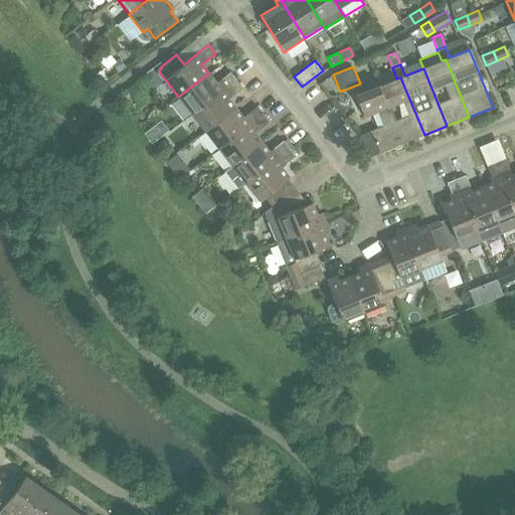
[(178,97),(191,114),(235,79),(229,71),(216,82),(208,73),(178,97)]
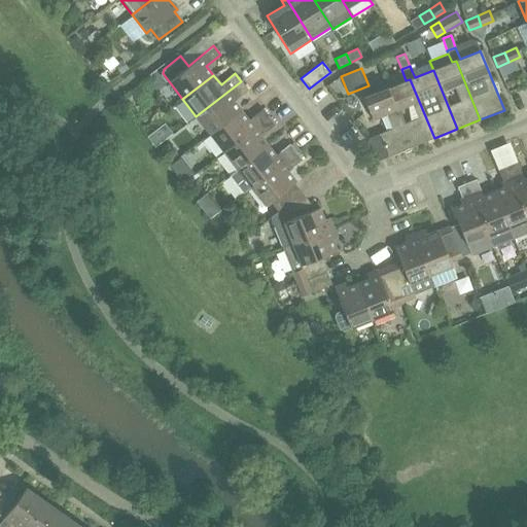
[(434,138),(410,79),(406,80),(387,89),(412,147),(434,138)]
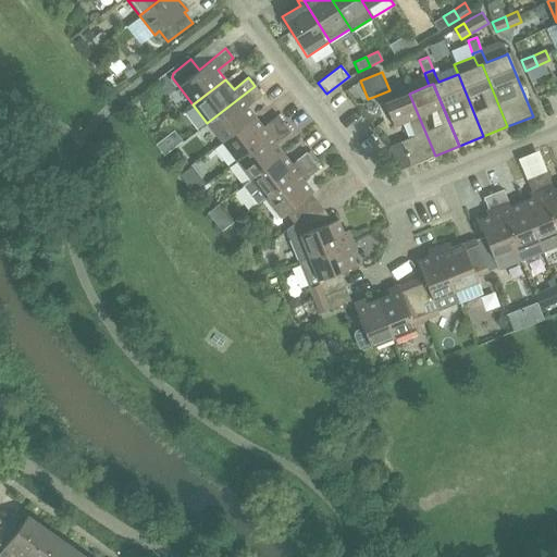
[(207,123),(222,141),(255,116),(247,107),(261,95),(255,86),(207,123)]
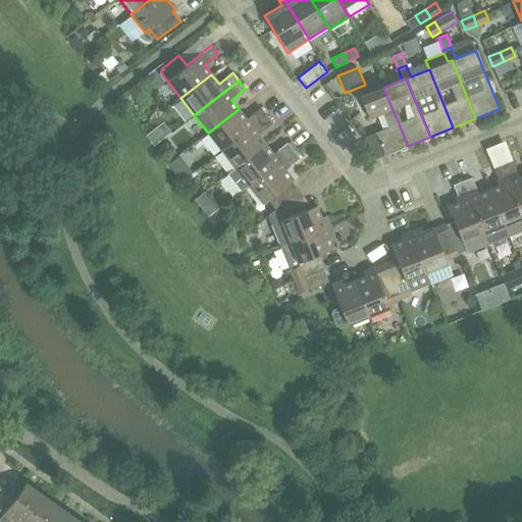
[(408,146),(383,88),(360,97),(369,119),(371,118),(371,117),(385,111),(392,126),(376,133),(376,132),(374,133),(384,156),(408,146)]
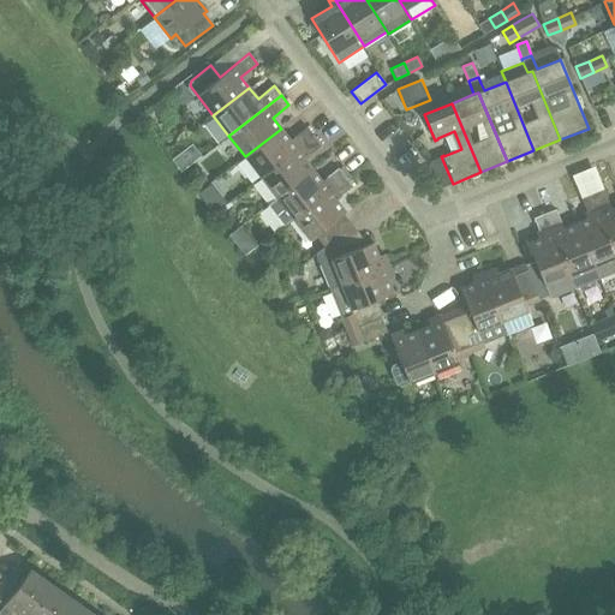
[(245,156),(261,177),(314,136),(306,126),(290,139),(281,129),(245,156)]
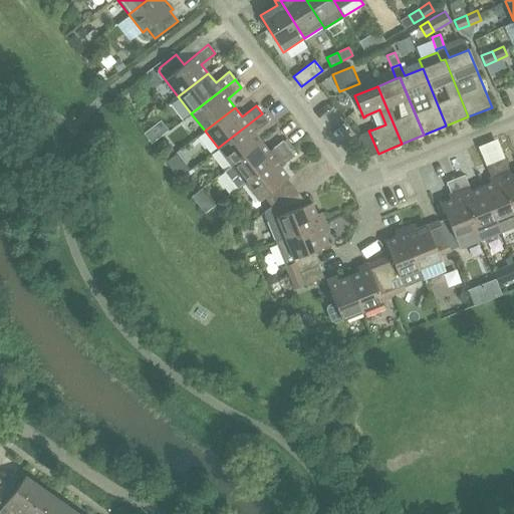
[(218,148),(231,165),(261,142),(254,133),(268,121),(262,113),(218,148)]
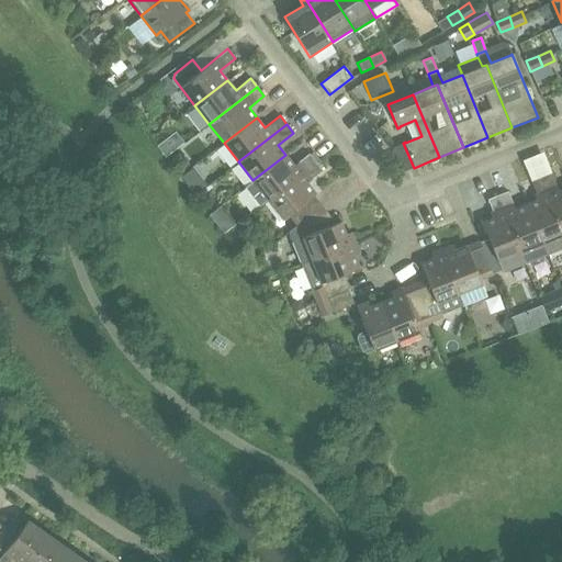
[(258,206),(268,199),(315,161),(308,154),(293,166),(285,155),(253,180),(244,188),(258,206)]
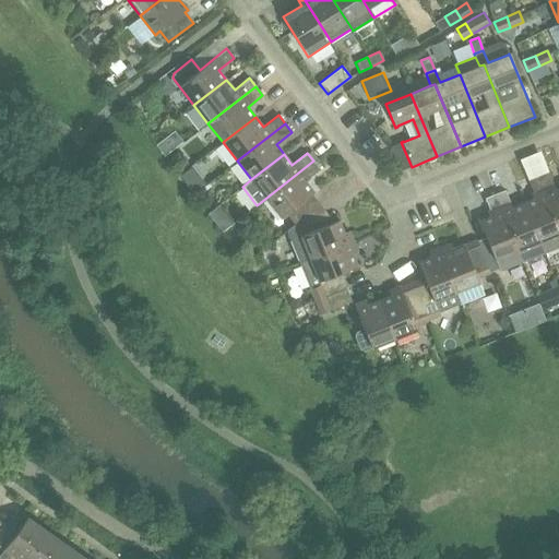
[(313,161),(266,198),(281,218),(286,214),(295,224),(320,204),(312,193),(313,192),(305,181),(320,169),(313,161)]
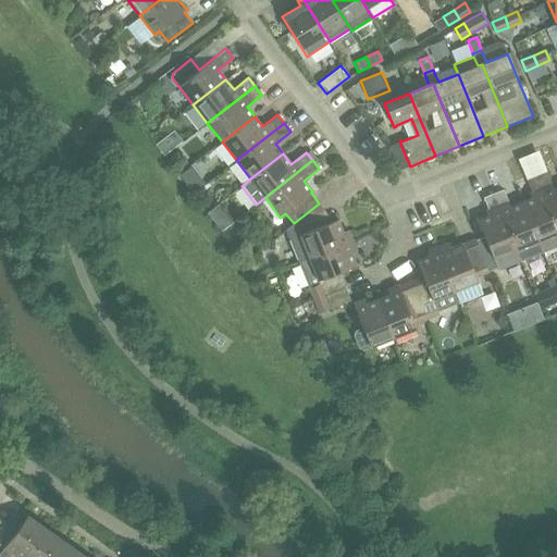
[(192,165),(189,166),(180,175),(178,175),(185,184),(186,183),(198,174),(192,165)]
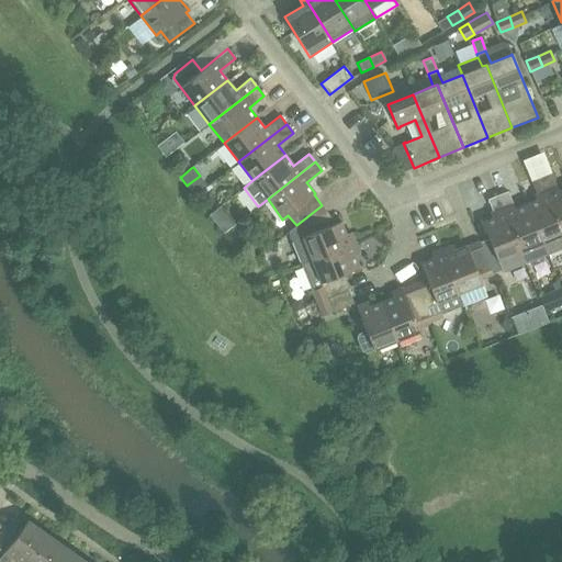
[(561,189),(559,191),(551,173),(541,177),(561,227),(561,189)]
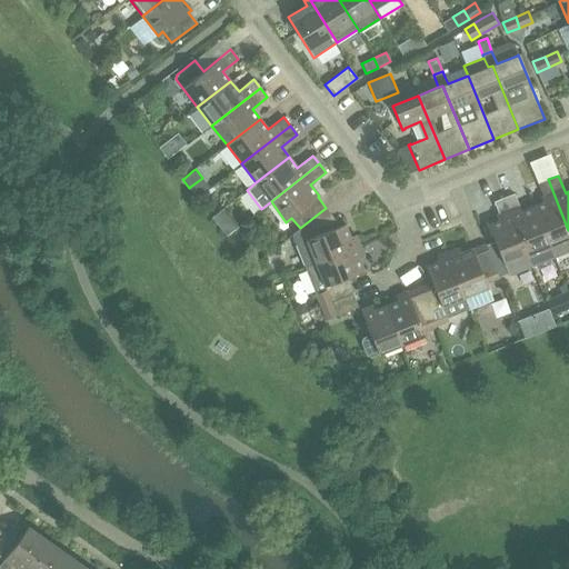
[(568,250),(568,230),(548,179),(538,183),(546,202),(532,208),(552,257),(568,250)]
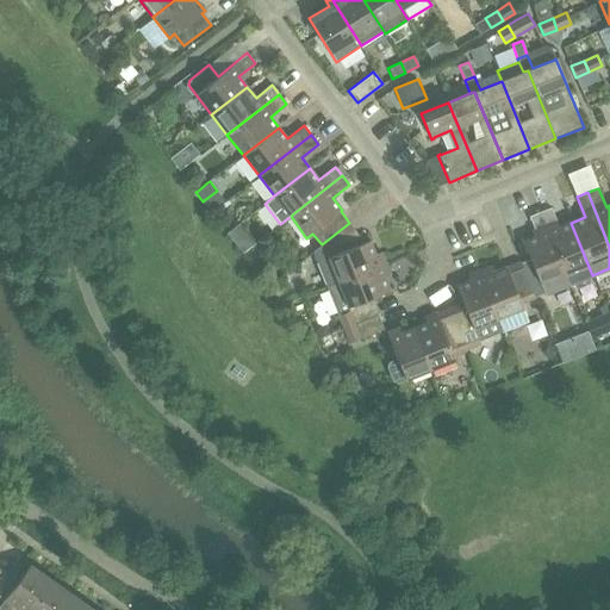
[(570,285),(592,275),(571,223),(559,228),(556,221),(551,207),(540,212),(570,285)]
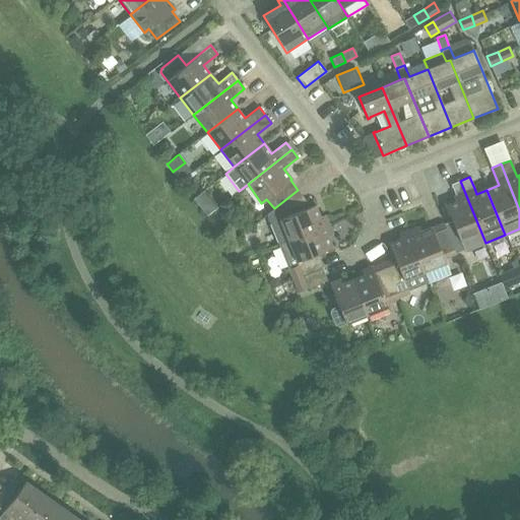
[(464,251),(485,243),(460,181),(451,184),(452,188),(458,201),(446,206),(460,242),(464,251)]
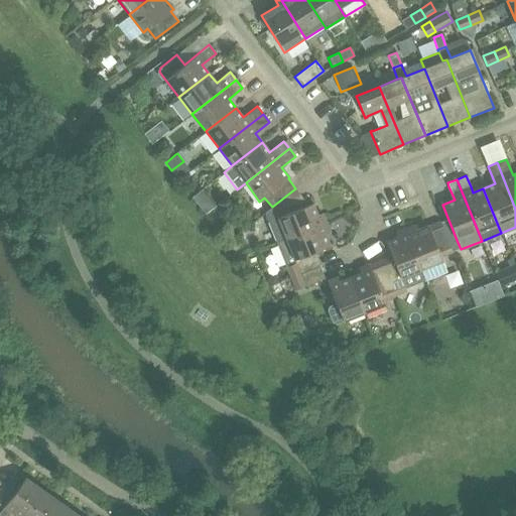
[(272,207),(273,208),(265,211),(277,243),(327,223),(323,214),(318,215),(312,204),(308,206),(295,188),(272,207)]
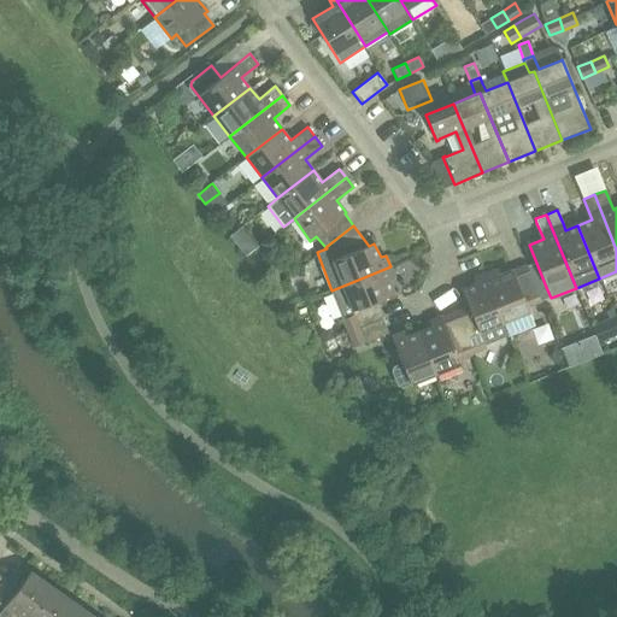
[(235,244),(238,242),(244,238),(238,229),(230,235),(229,236),(235,244)]
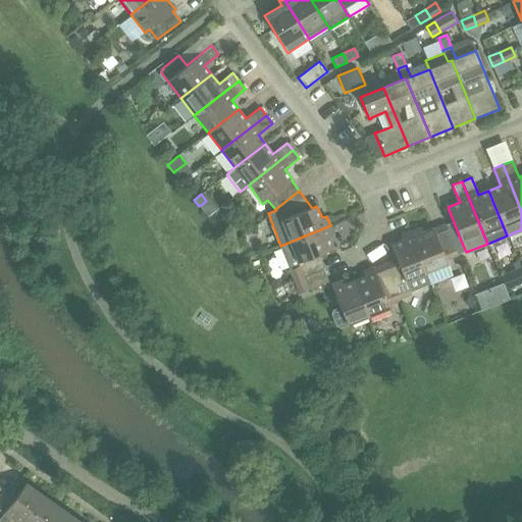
[(453,276),(448,264),(447,260),(457,256),(445,224),(434,228),(422,232),(420,228),(411,232),(431,282),(432,284),(453,276)]
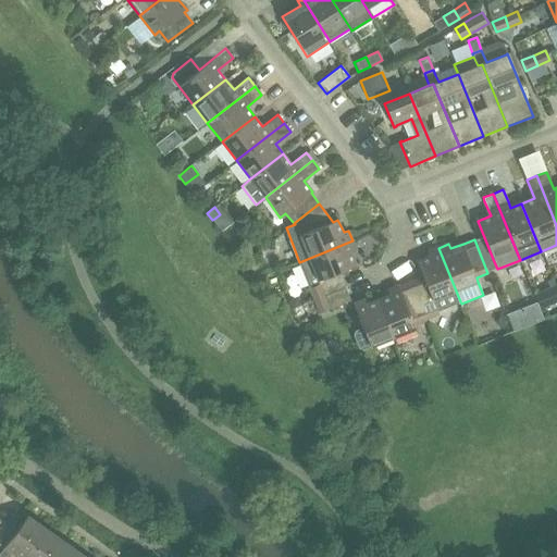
[(314,301),(346,288),(342,276),(341,272),(356,265),(351,252),(356,250),(353,240),(299,262),(309,285),(311,288),(309,288),(314,301)]
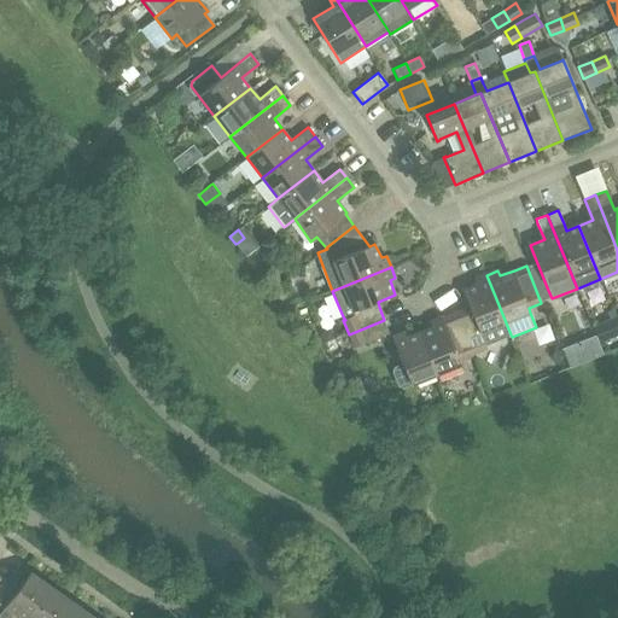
[(484,344),(511,334),(487,275),(474,279),(477,285),(462,291),(470,308),(456,314),(473,355),(487,349),(484,344)]
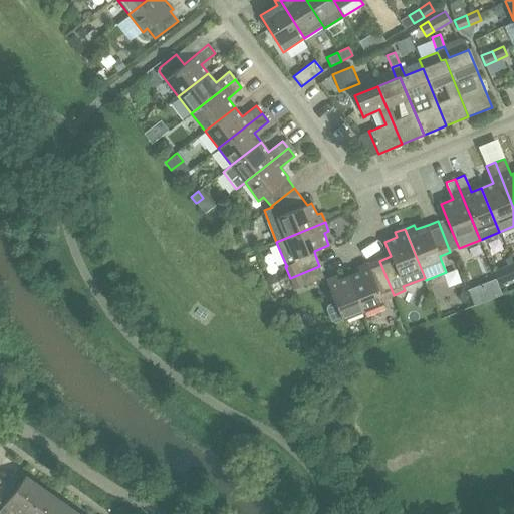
[(368,265),(367,263),(357,267),(359,272),(348,277),(363,312),(384,303),(382,299),(394,295),(379,261),(368,265)]
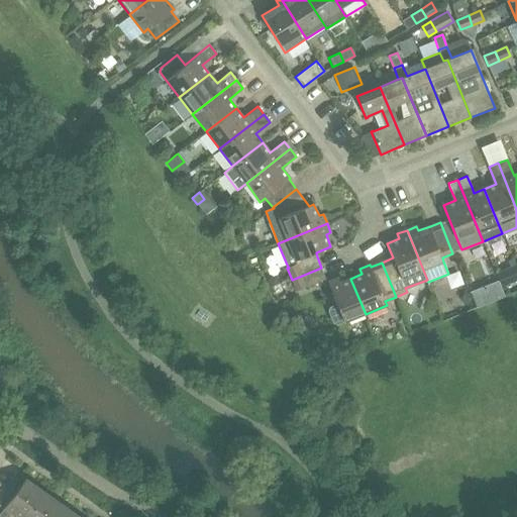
[(511,282),(516,279),(516,268),(515,265),(505,269),(511,282)]
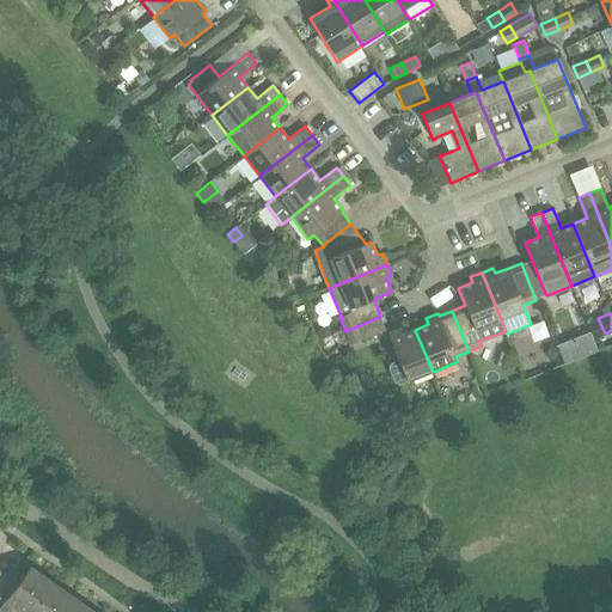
[(385,331),(380,317),(346,331),(350,344),(385,331)]
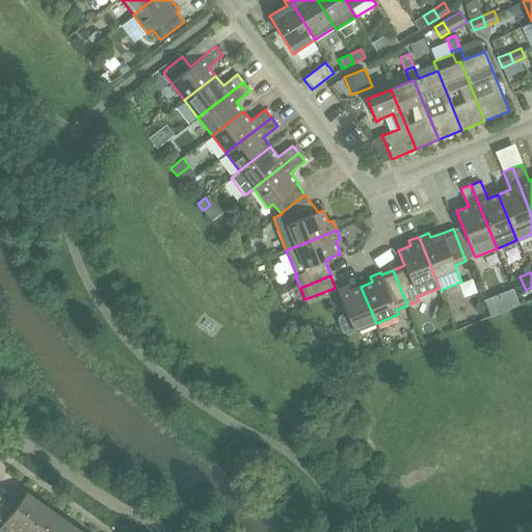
[(347,335),(376,323),(361,287),(349,291),(347,286),(338,290),(346,313),(339,316),(338,320),(342,333),(347,335)]
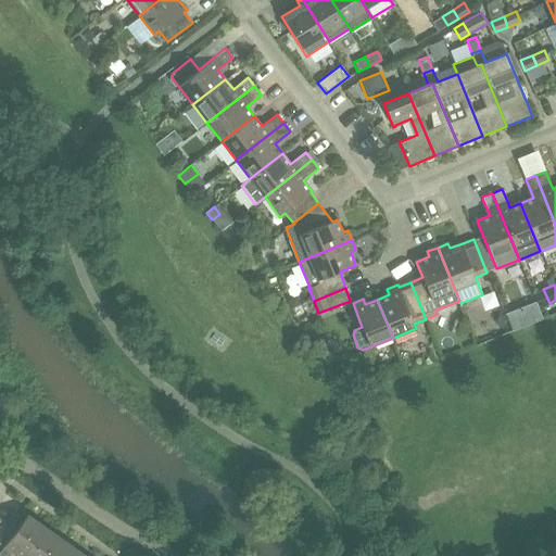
[(17,555),(27,555),(47,528),(27,514),(4,546),(0,553),(0,555),(9,555),(12,552),(17,555)]
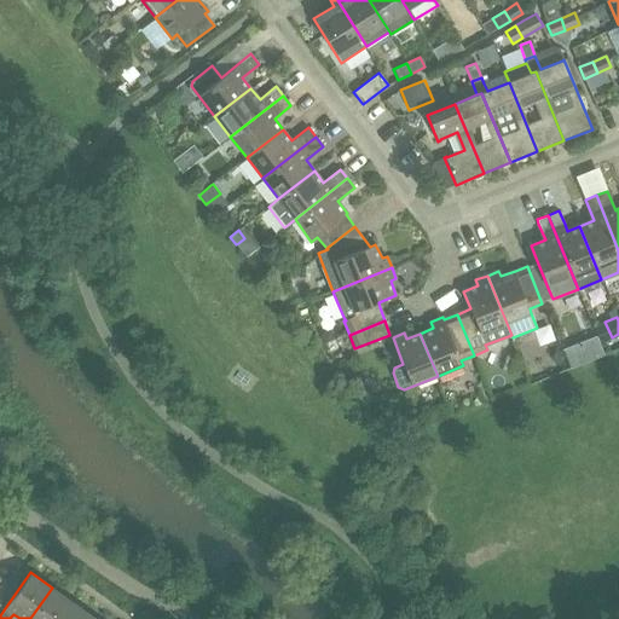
[(52,588),(30,618),(62,618),(74,603),(52,588)]
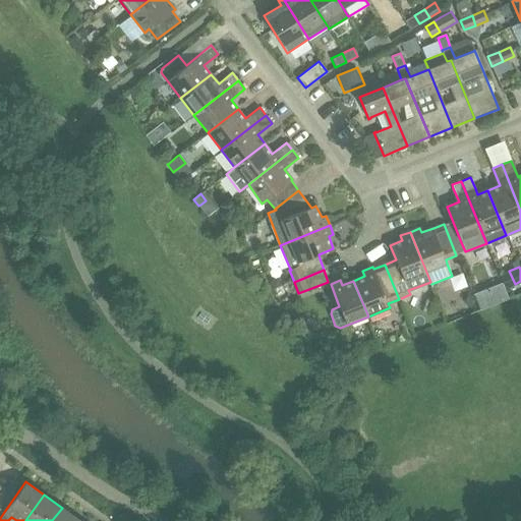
[(62,508),(52,520),(79,520),(80,520),(62,508)]
